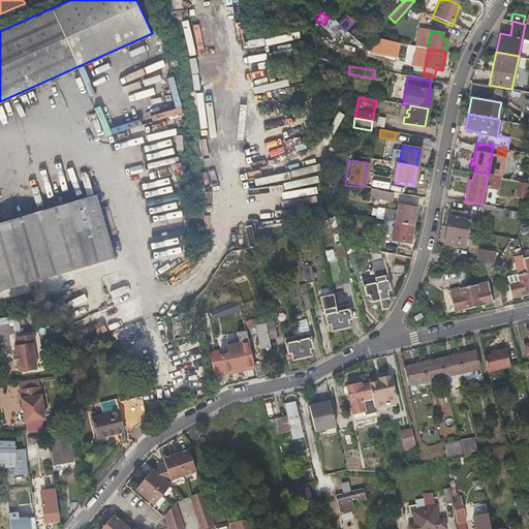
[(515,198),(525,198),(526,183),(517,182),(515,198)]
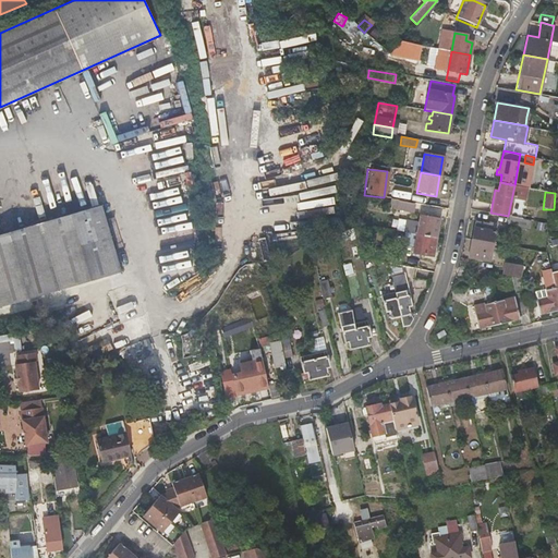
[(398,199),(397,205),(396,209),(412,211),(413,203),(398,199)]
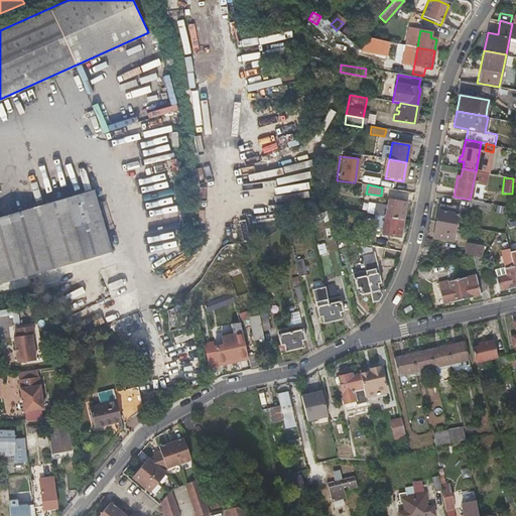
[(95,186),(37,204),(0,215),(0,281),(114,248),(95,186)]
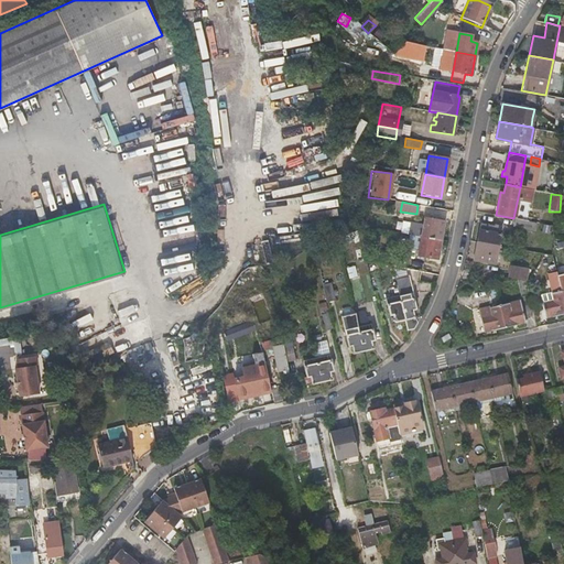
[(443,221),(433,219),(424,218),(423,226),(411,224),(409,236),(421,237),(440,240),(443,221)]
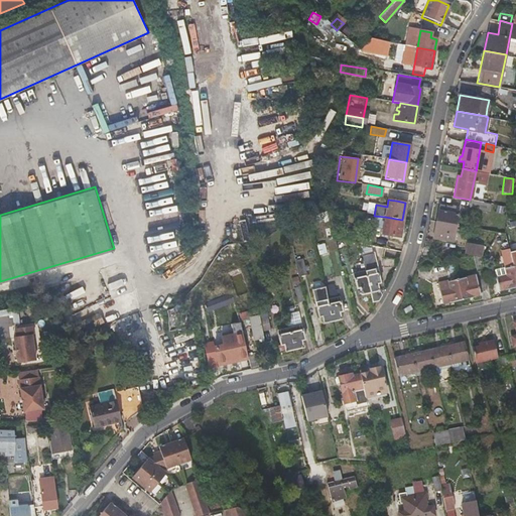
[(486,212),(487,208),(488,203),(470,200),(468,209),(486,212)]
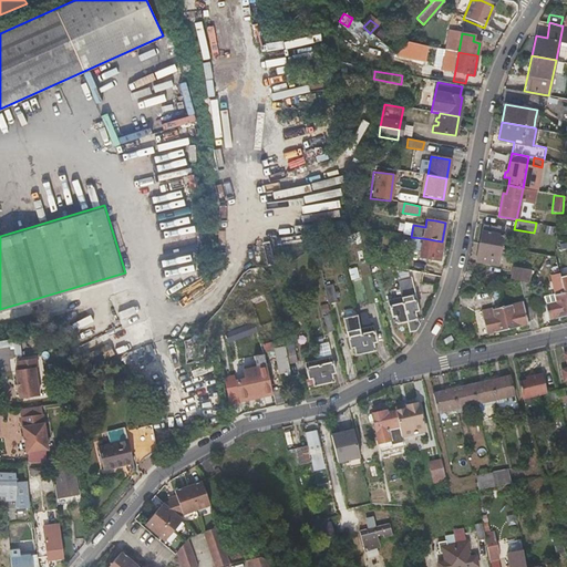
[(411,237),(413,225),(404,223),(402,236),(411,237)]
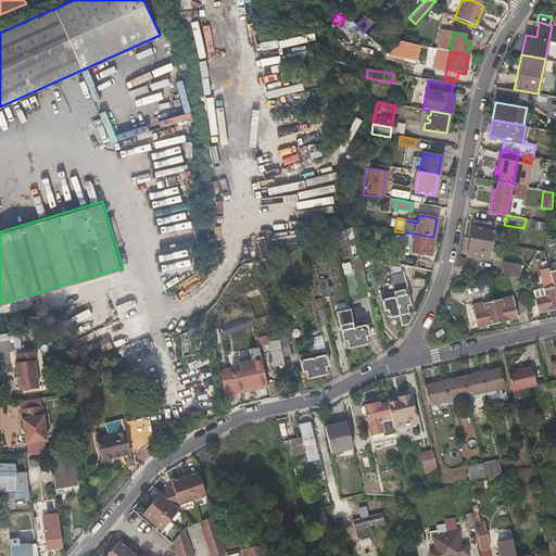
[(485,220),(485,222),(471,219),(469,238),(491,241),(494,222),(485,220)]
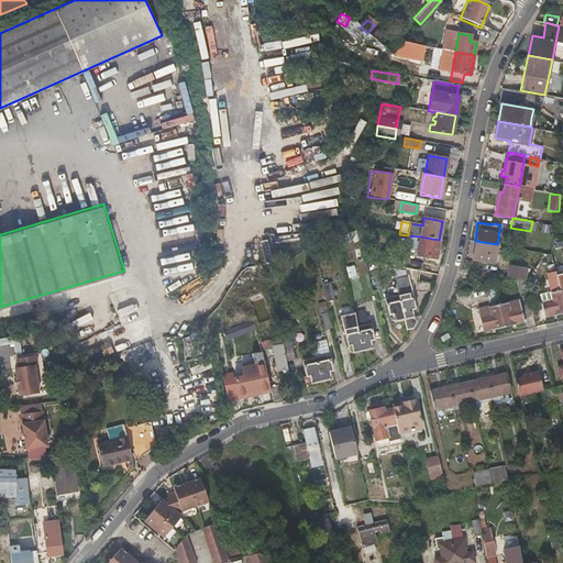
[(355,228),(346,228),(341,230),(344,244),(359,241),(355,228)]
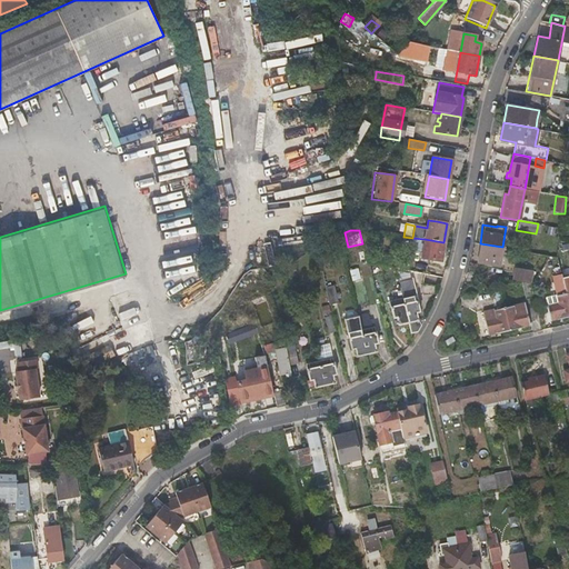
[(443,242),(425,239),(421,259),(440,262),(443,242)]
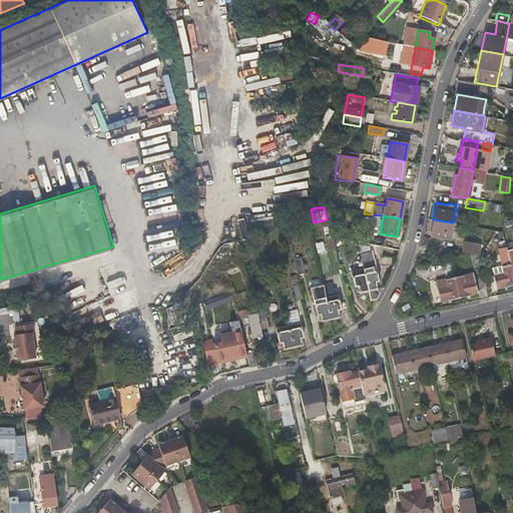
[(453,222),(433,219),(430,235),(450,239),(451,237),(453,222)]
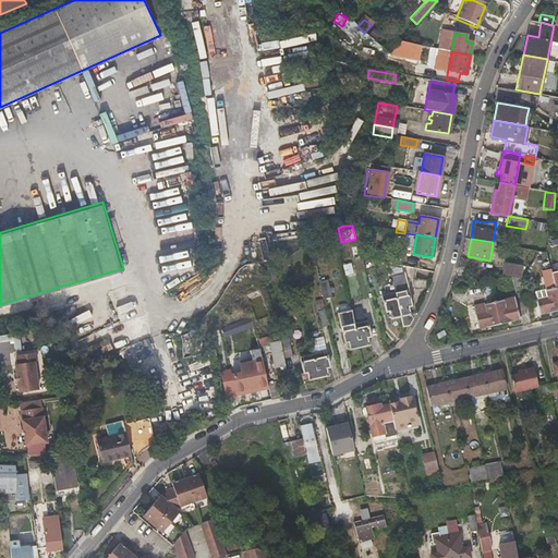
[(389,256),(381,255),(374,253),(372,262),(362,261),(368,288),(376,286),(373,262),(388,265),(389,256)]
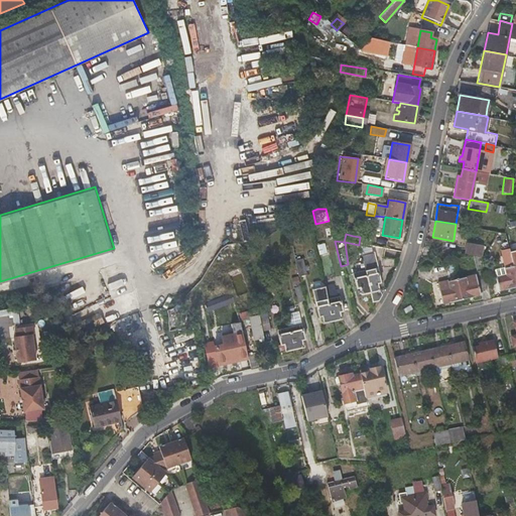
[(466,239),(465,245),(464,251),(481,252),(483,242),(466,239)]
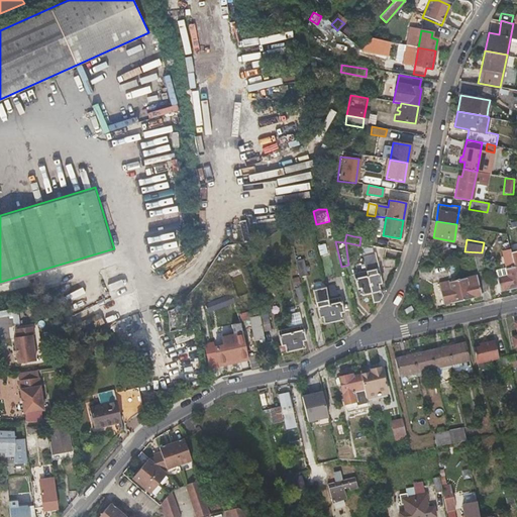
[(319,255),(327,254),(325,244),(317,245),(319,255)]
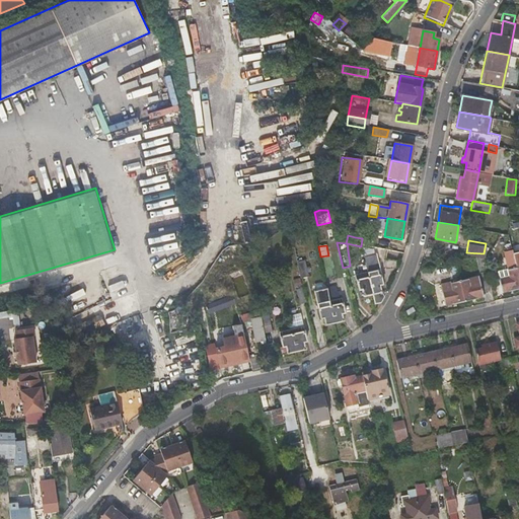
[(362,249),(363,256),(373,254),(372,247),(362,249)]
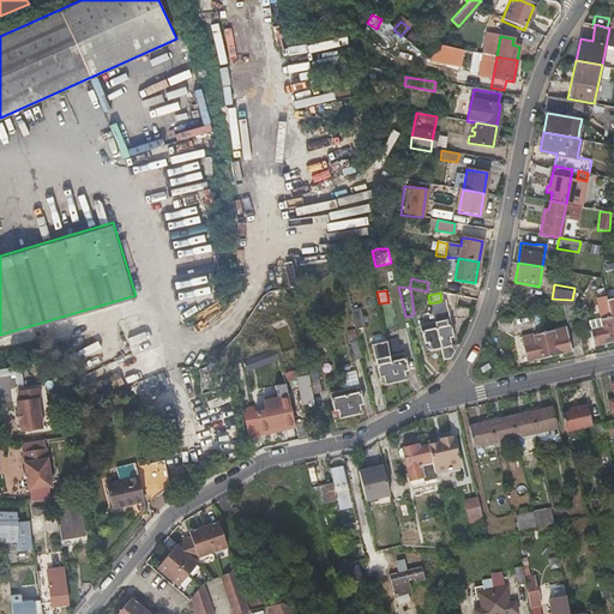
[(613,339),(613,330),(609,307),(607,299),(606,293),(596,295),(601,313),(589,317),(595,344),(613,339)]
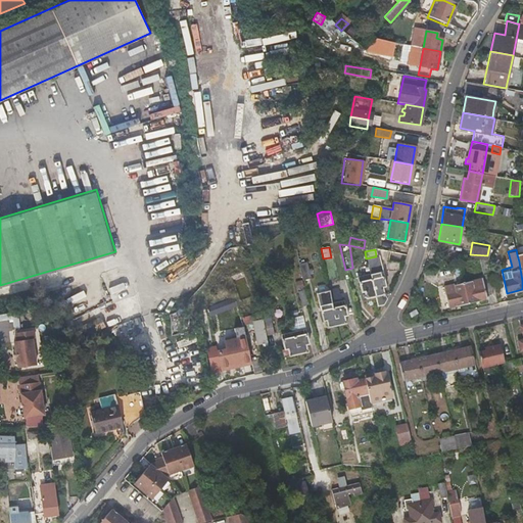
[(484,273),(487,272),(491,271),(488,257),(481,258),(484,273)]
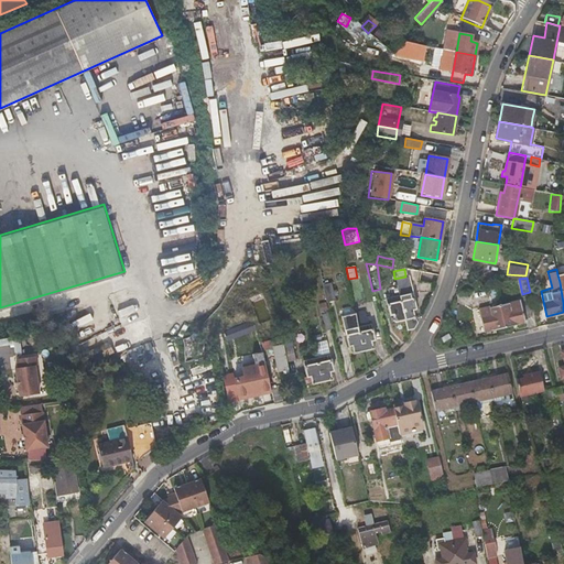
[(331,283),(321,284),(324,302),(334,300),(331,283)]
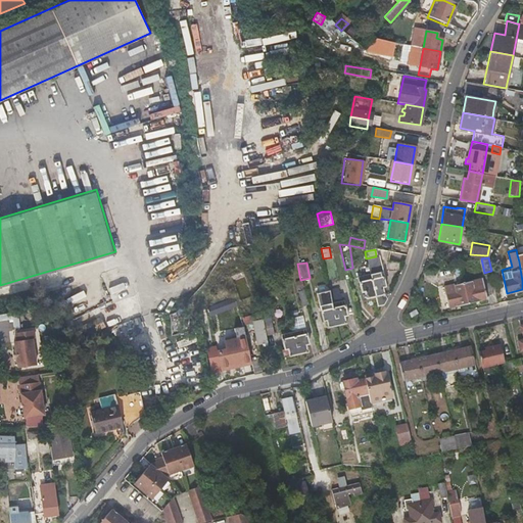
[(368,271),(375,297),(377,305),(383,304),(385,301),(381,287),(384,286),(379,266),(376,266),(377,269),(368,271)]
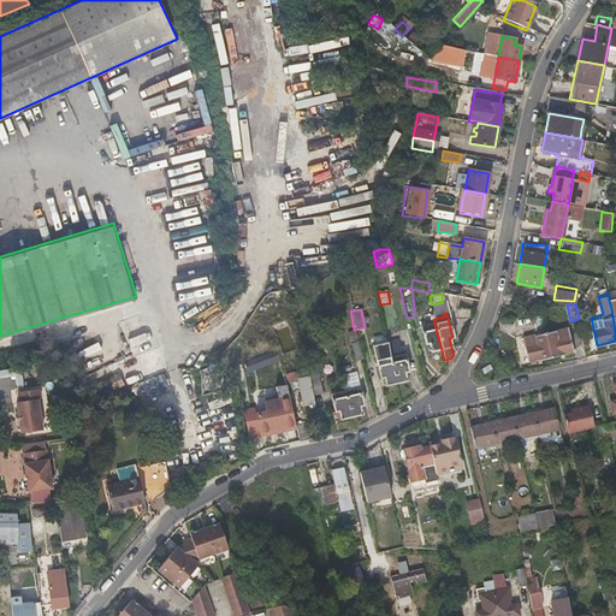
[(433,319),(432,317),(432,314),(422,317),(422,321),(418,323),(424,345),(428,344),(431,353),(442,350),(433,319)]
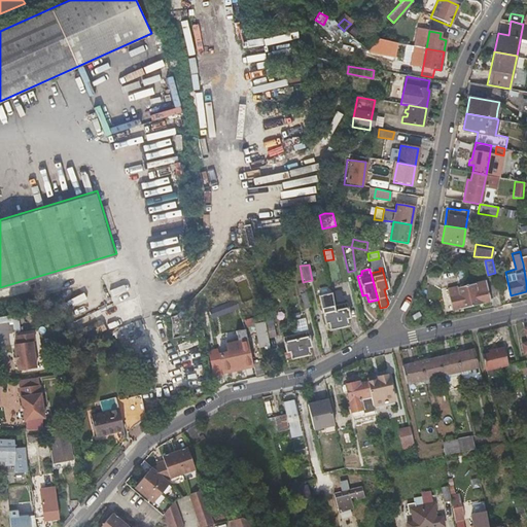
[(107,281),(110,304),(132,301),(129,278),(107,281)]
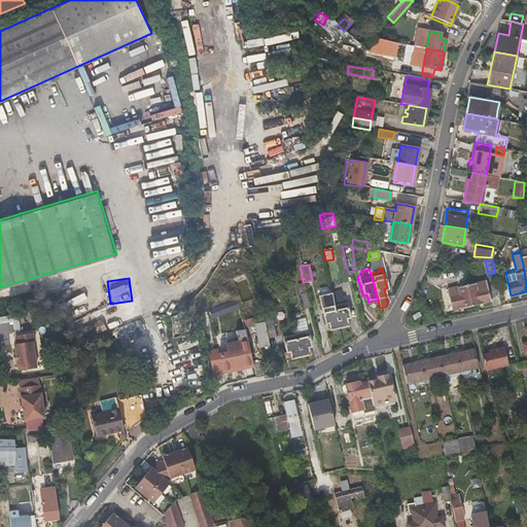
[(485,278),(465,283),(470,304),(490,300),(485,278)]
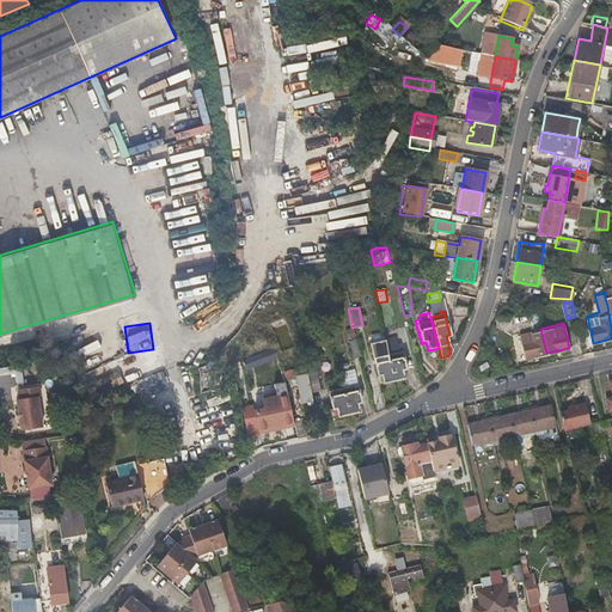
[(540,329),(519,334),(525,359),(546,353),(540,329)]
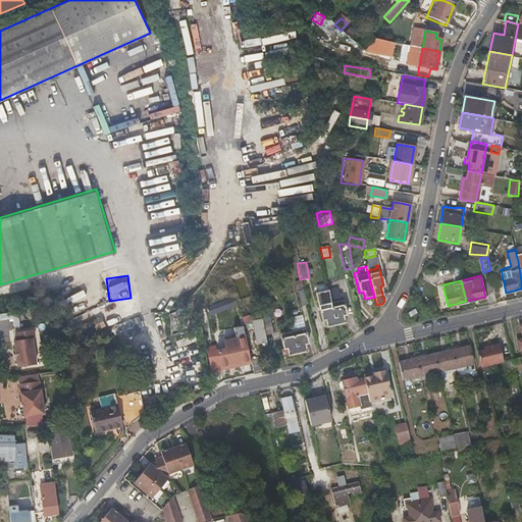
[(320,304),(320,306),(321,308),(318,309),(321,321),(323,320),(326,327),(343,323),(341,316),(346,315),(342,299),(338,300),(335,289),(327,290),(330,302),(320,304)]
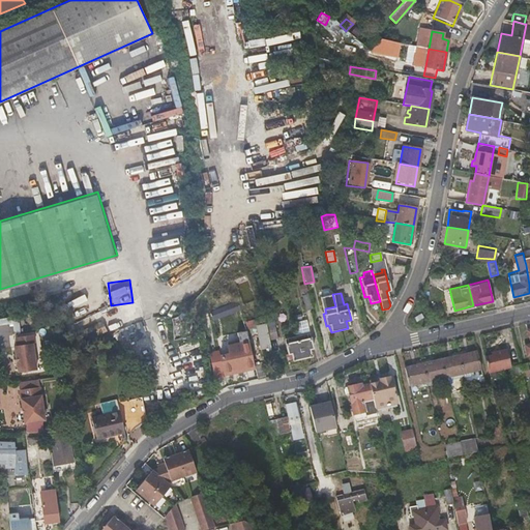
[(304,310),(307,308),(312,307),(308,294),(300,296),(304,310)]
